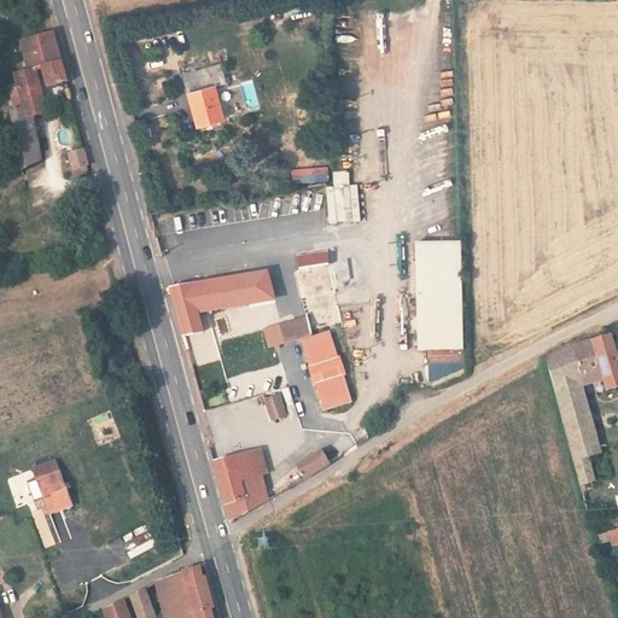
[(4,77),(9,95),(10,108),(0,115),(0,134),(12,168),(33,156),(23,112),(34,110),(27,74),(34,73),(39,93),(56,91),(44,51),(40,36),(28,39),(9,41),(16,75),(15,75),(4,77)]
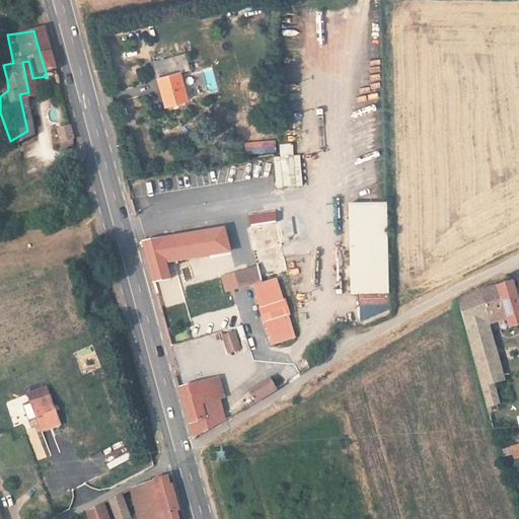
[(224,55),(226,71),(235,70),(233,54),(224,55)]
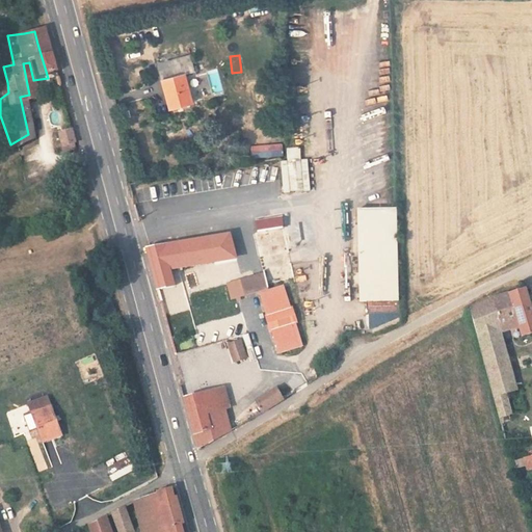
[(222,78),(227,77),(222,63),(202,69),(210,99),(227,94),(222,78)]
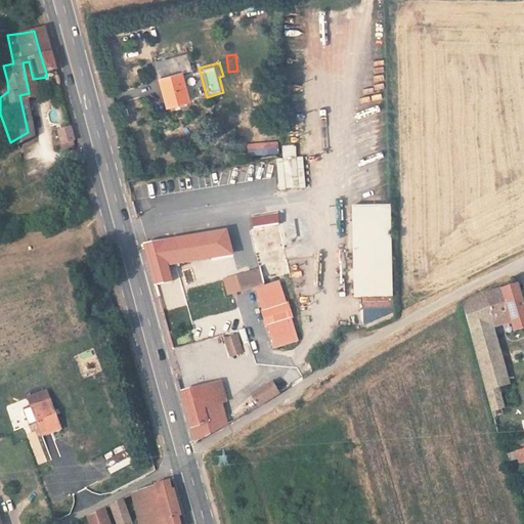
[(185,92),(178,63),(156,70),(164,97),(185,92)]
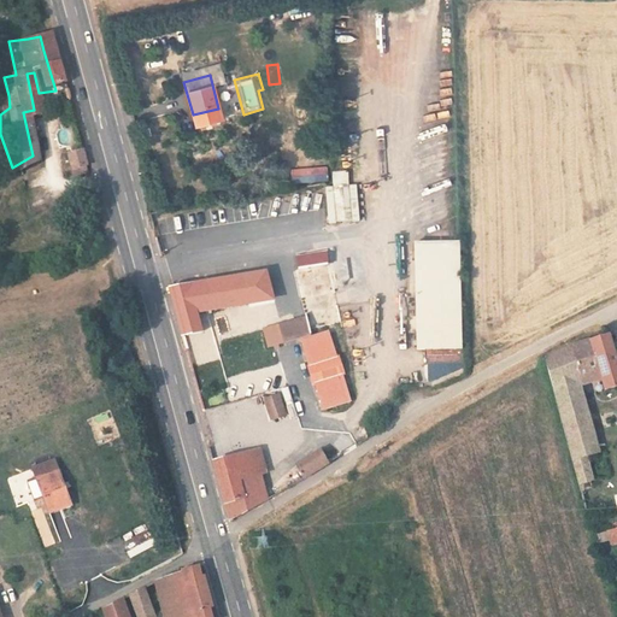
[(45,171),(46,180),(69,172),(77,170),(71,147),(60,151),(63,165),(45,171)]
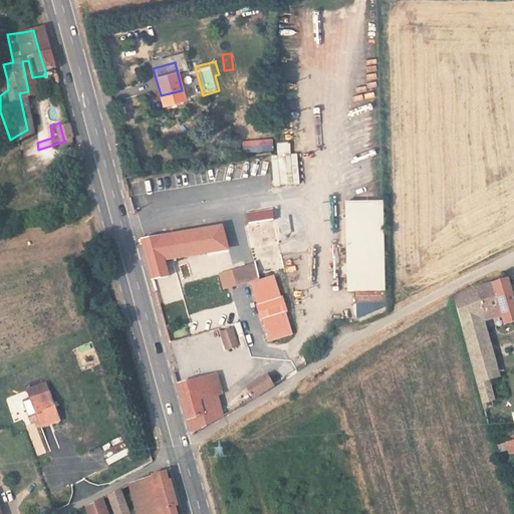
[(271,139),(243,141),(244,153),(272,150),(271,139)]
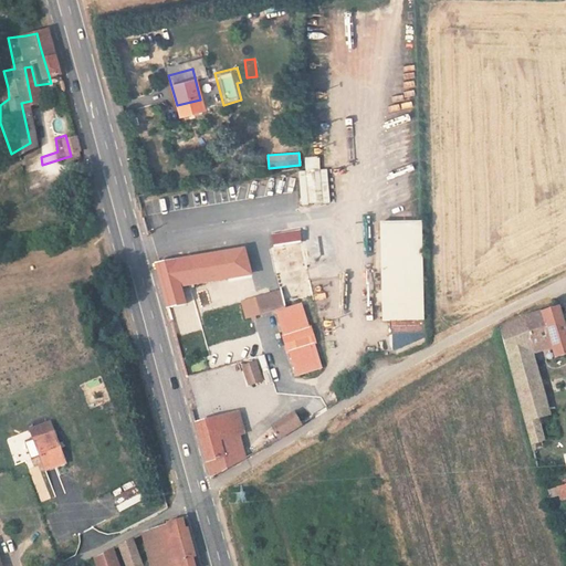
[(306,158),(307,170),(300,171),(303,205),(331,202),(327,168),(320,169),(318,157),(306,158)]
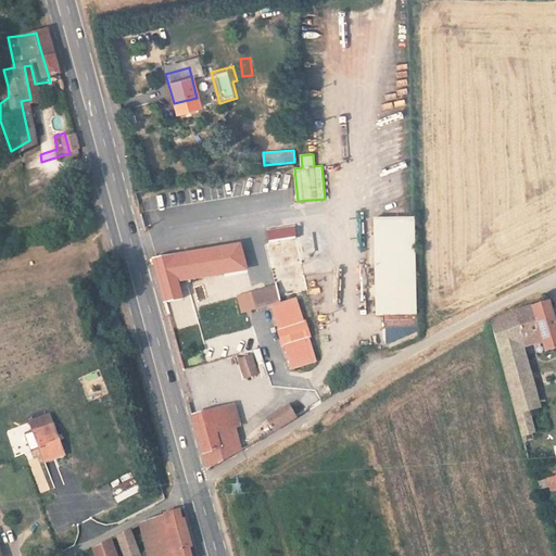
[(417,314),(414,217),(375,218),(378,315),(417,314)]
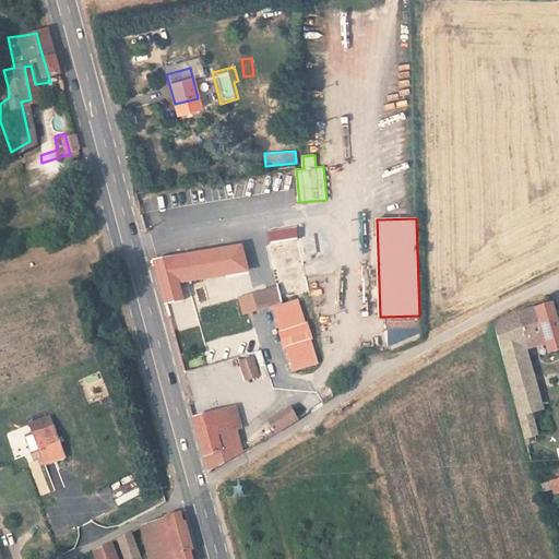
[(297,227),(270,232),(272,241),(299,237),(297,227)]
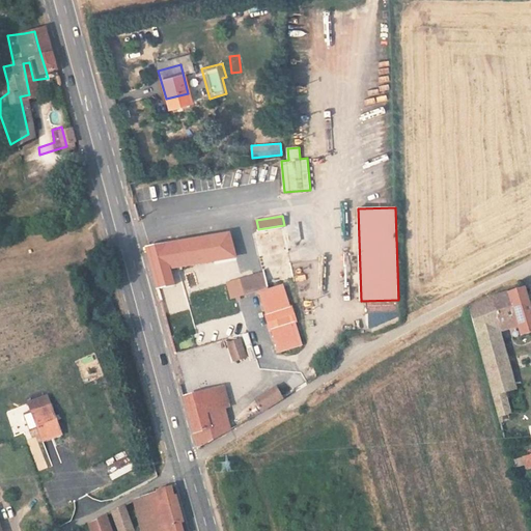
[(234,252),(229,229),(143,244),(156,290),(173,286),(167,266),(234,252)]
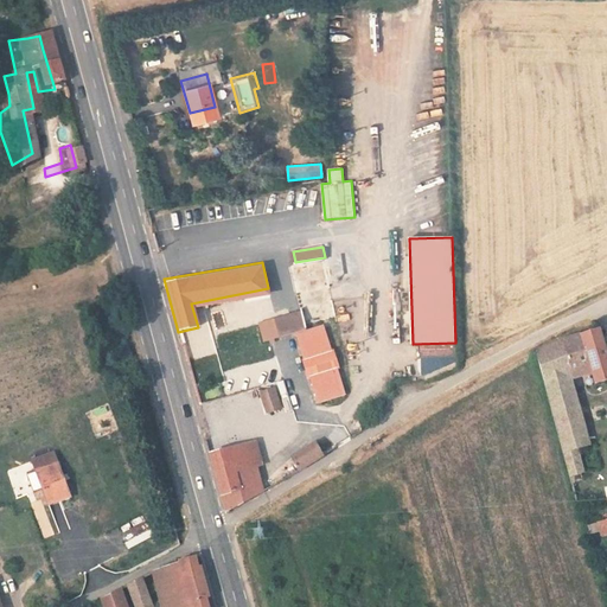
[(300,310),(259,321),(264,342),(306,330),(300,310)]
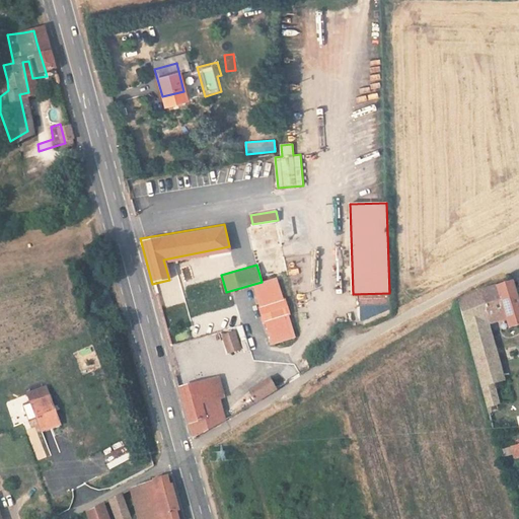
[(277,278),(252,286),(272,345),(296,337),(277,278)]
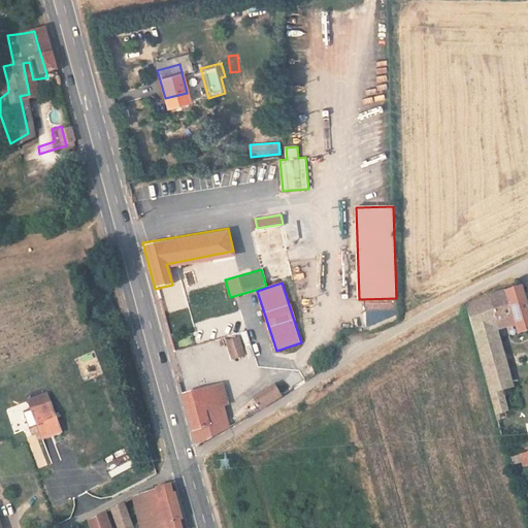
[(524,407),(508,344),(517,342),(520,352),(527,350),(527,317),(525,303),(507,306),(471,325),(500,432),(516,427),(512,411),(524,407)]
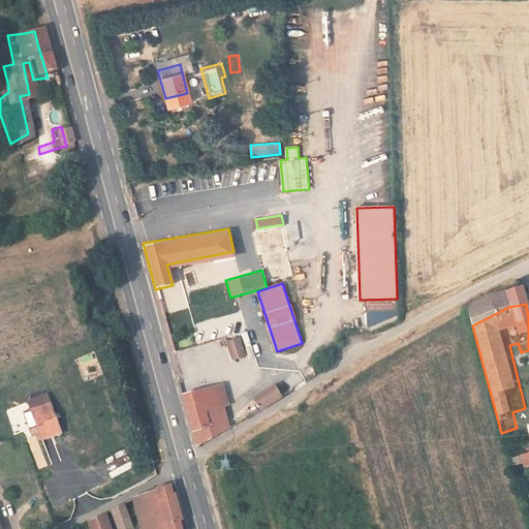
[(234,328),(218,332),(224,353),(241,349),(234,328)]
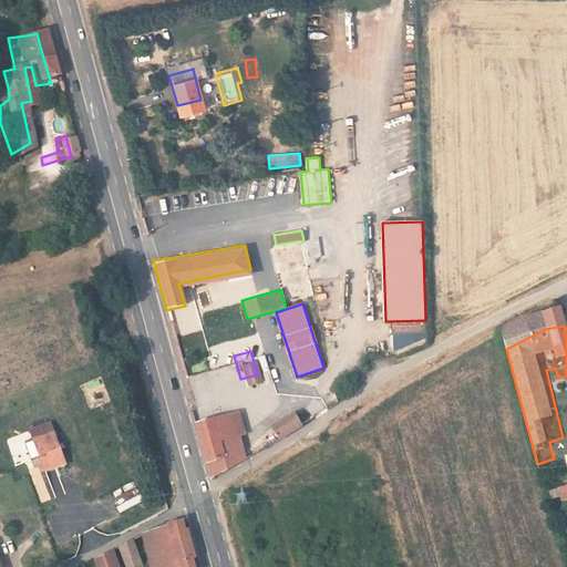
[(235,405),(223,410),(191,419),(206,472),(218,468),(344,399),(341,390),(339,385),(245,440),(235,405)]
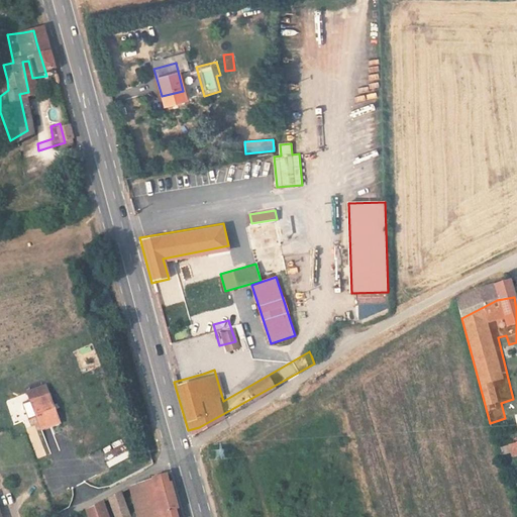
[(316,352),(311,355),(314,364),(320,359),(316,352)]
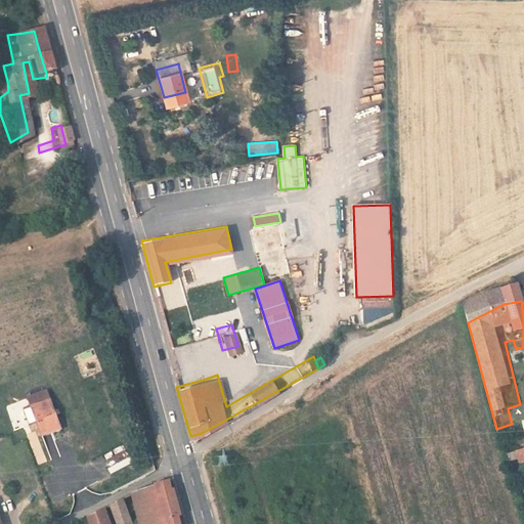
[(55,435),(44,407),(26,415),(36,442),(55,435)]
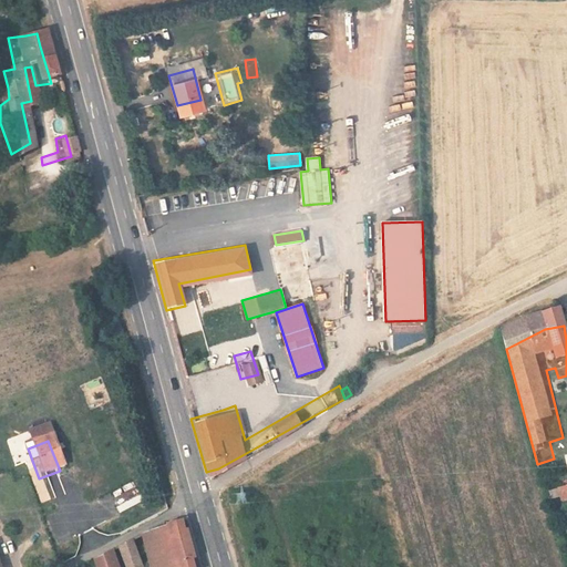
[(135,482),(112,491),(121,512),(144,502),(135,482)]
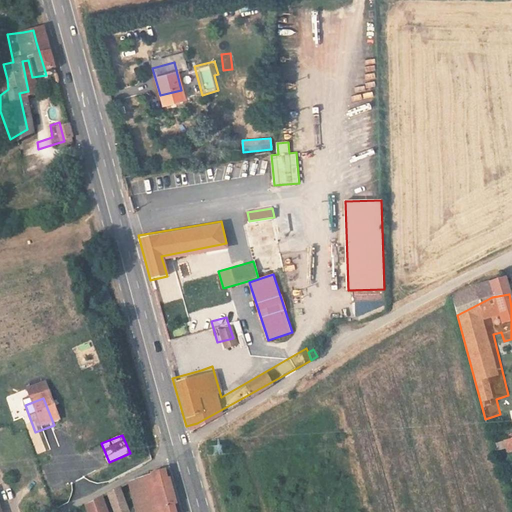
[(511,437),(496,439),(497,451),(511,449),(511,437)]
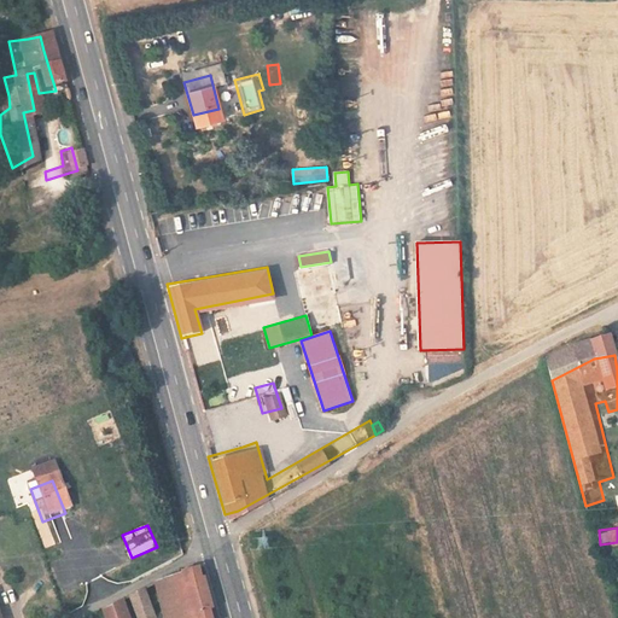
[(181,572),(155,581),(155,583),(163,617),(175,617),(194,613),(196,617),(214,617),(210,605),(211,604),(204,575),(200,575),(198,564),(180,569),(181,572)]
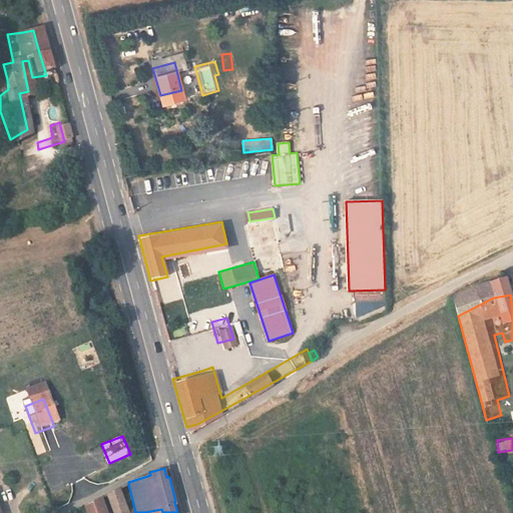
[(126,485),(121,487),(129,512),(135,511),(126,485)]
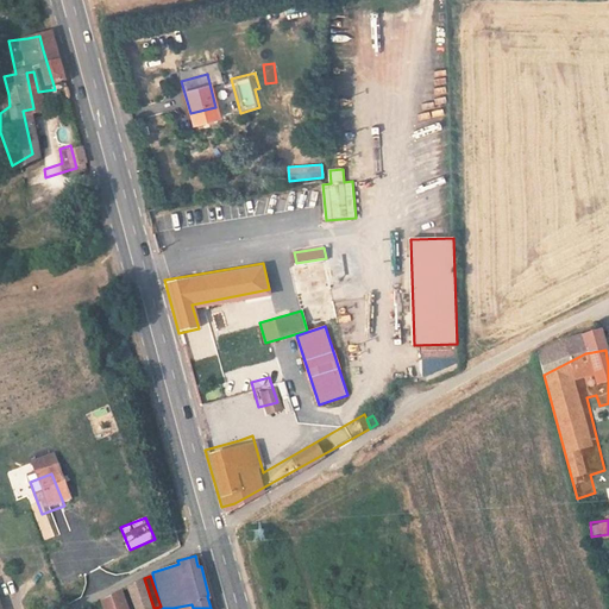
[(151,600),(143,579),(127,586),(136,607),(151,600)]
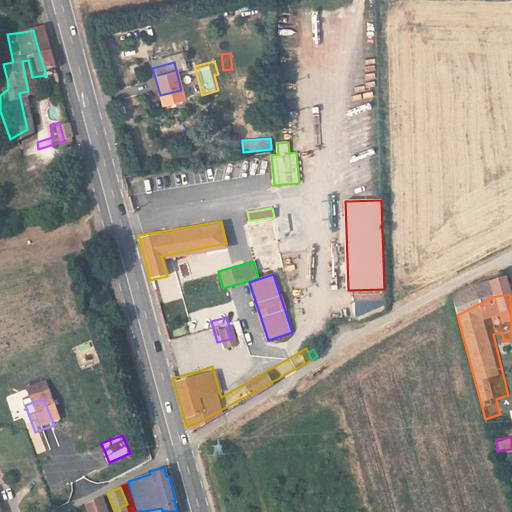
[(107,511),(102,496),(85,504),(87,511),(107,511)]
